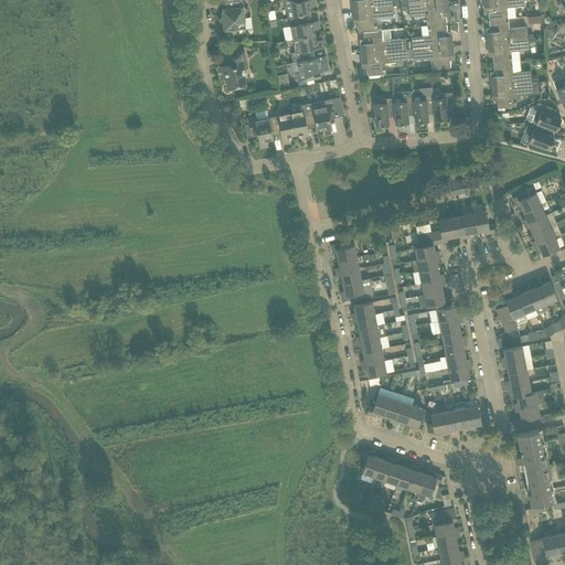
[(243,7),(242,0),(223,0),(224,9),(221,9),(222,16),(219,20),(223,24),(223,31),(232,38),(238,29),(245,28),(244,14),(247,10),(243,7)]
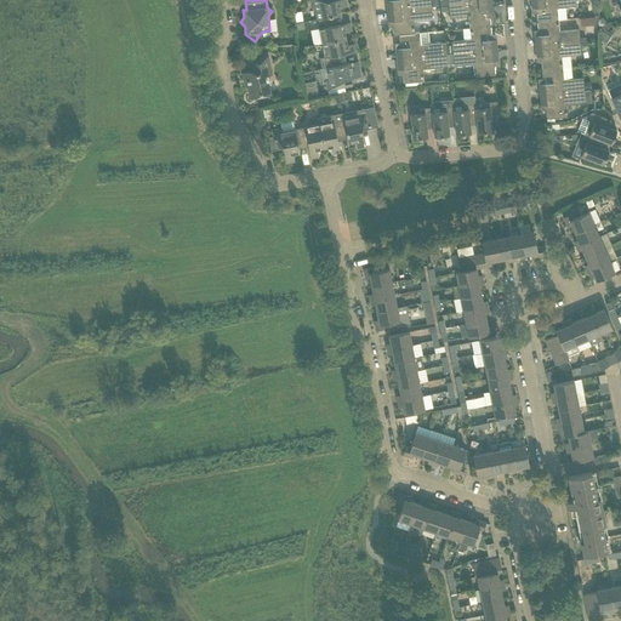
[(345,0),(334,0),(328,1),(328,0),(308,0),(311,7),(314,6),(317,18),(317,20),(334,16),(341,15),(339,9),(347,6),(345,0)]
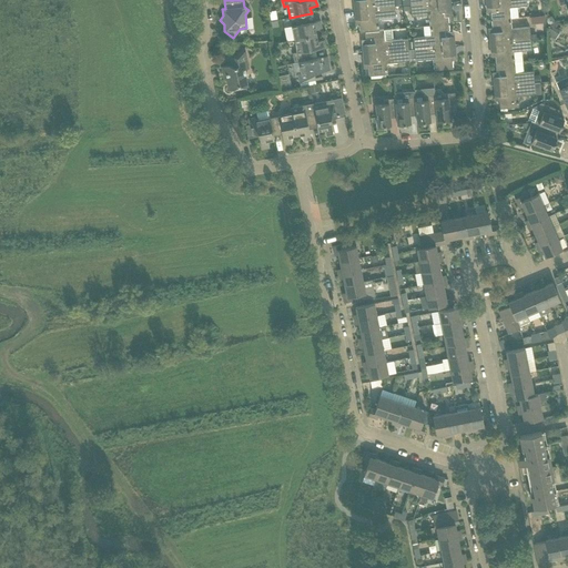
[(356,0),(357,0),(353,1),(354,10),(394,7),(393,0),(356,0)]
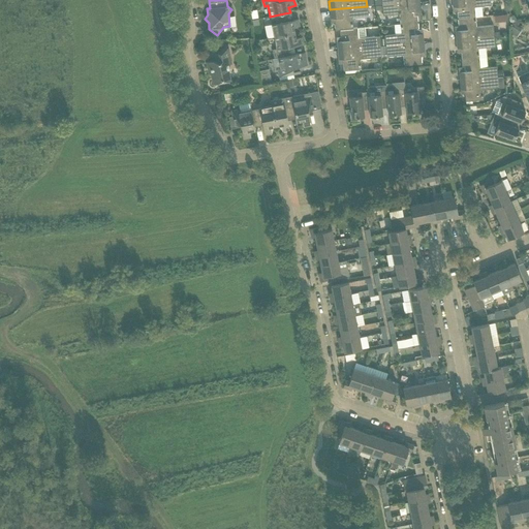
[(481,17),(480,6),(491,5),(490,0),(452,0),(453,7),(457,6),(458,19),(475,17),(481,17)]
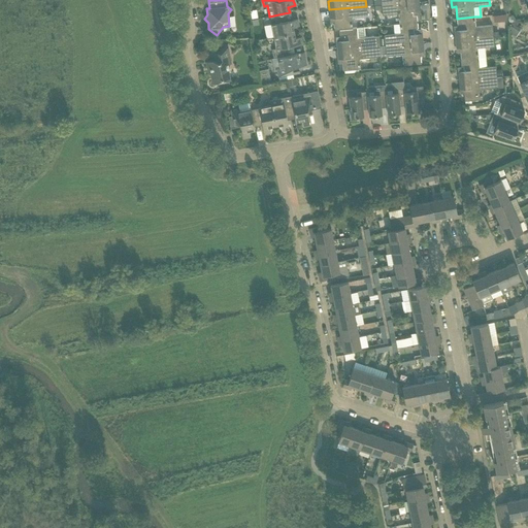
[(527,0),(519,0),(520,5),(526,4),(527,13),(527,0)]
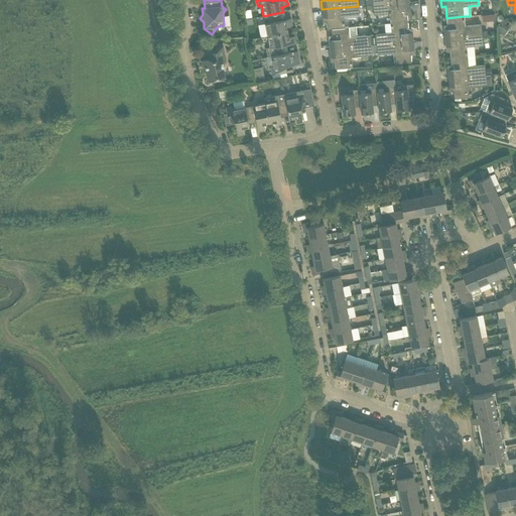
[(410,10),(409,1),(372,4),(373,15),(389,13),(390,23),(407,22),(406,10),(410,10)]
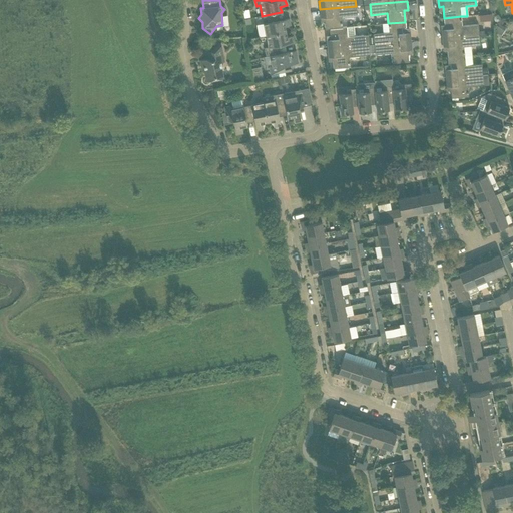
[(357,16),(356,6),(320,9),(320,18),(324,17),(325,29),(330,29),(342,28),(341,18),(357,16)]
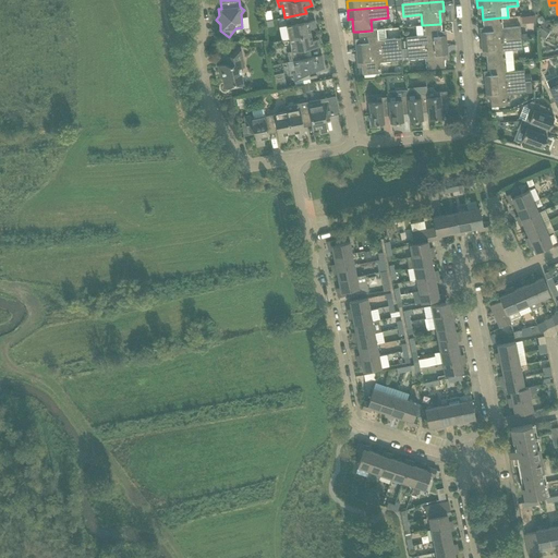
[(300,14),(284,17),(289,39),(311,35),(310,29),(316,27),(314,21),(302,23),(300,14)]
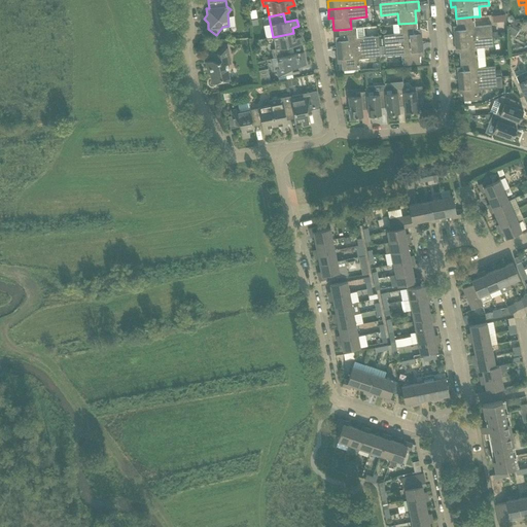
[(475,26),(473,16),(456,19),(457,30),(453,31),(454,39),(492,36),(491,25),(475,26)]
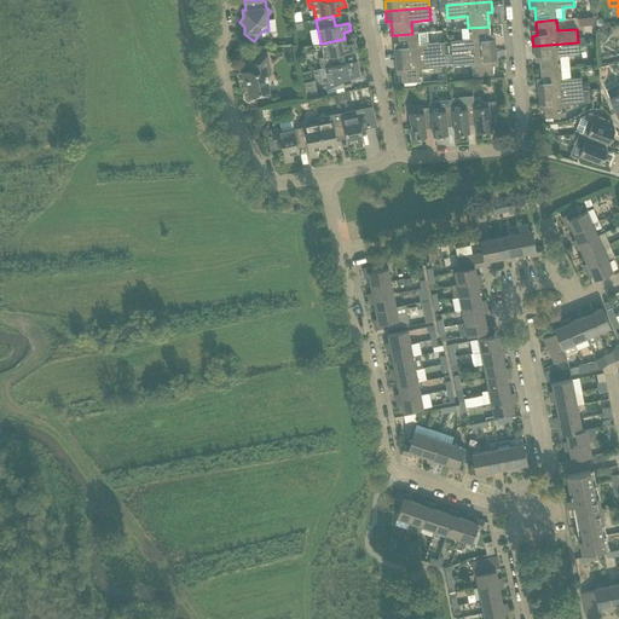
[(490,40),(489,27),(468,28),(469,39),(450,41),(450,46),(451,55),(496,50),(495,40),(490,40)]
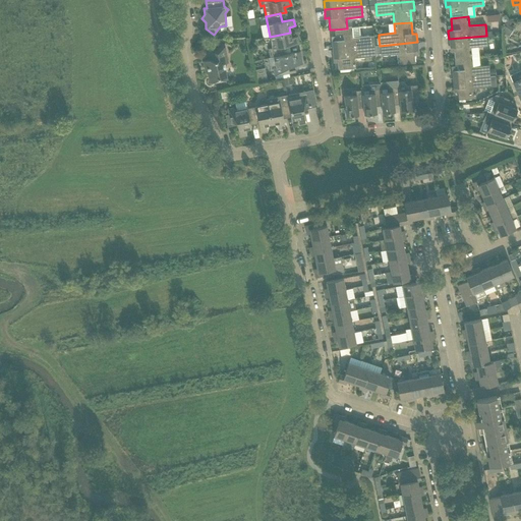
[(374,39),(373,36),(360,37),(359,26),(347,29),(335,30),(336,41),(332,41),(332,50),(374,46),(374,39)]
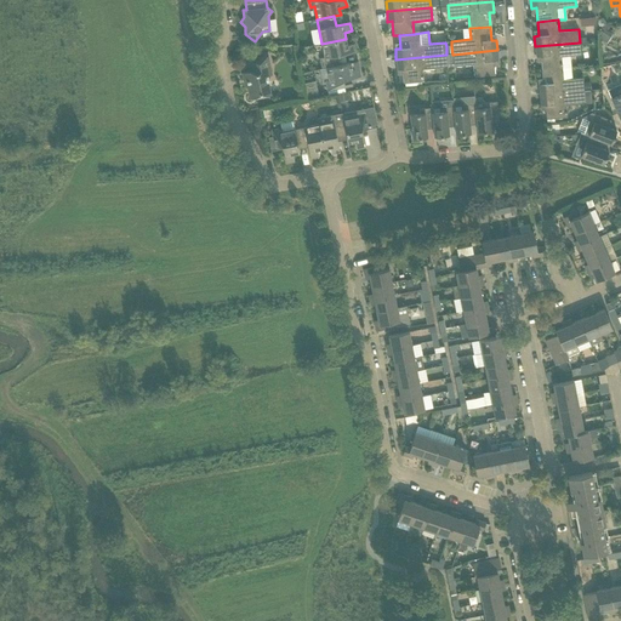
[(325,57),(320,58),(323,68),(343,64),(341,55),(355,52),(354,44),(347,45),(346,39),(322,44),(325,57)]
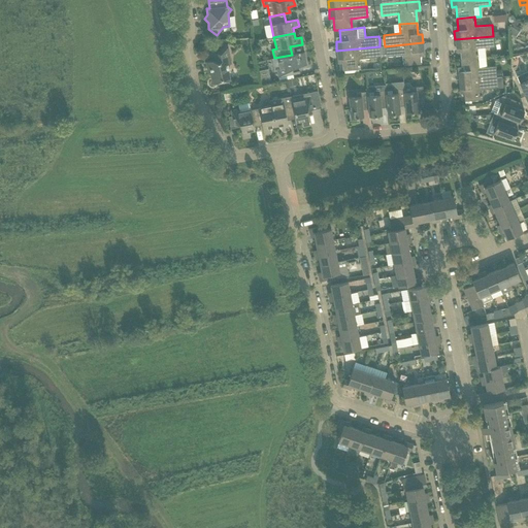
[(493,46),(493,36),(455,39),(456,48),(460,47),(461,60),(477,58),(477,47),(493,46)]
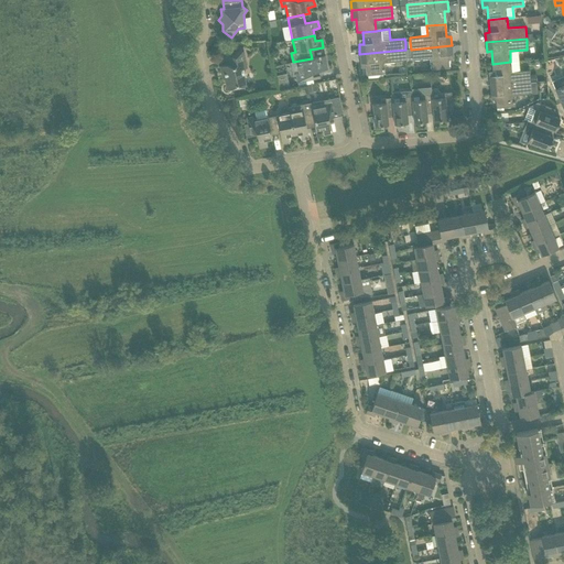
[(453,55),(452,45),(411,50),(412,57),(412,60),(430,58),(431,69),(449,68),(448,55),(453,55)]
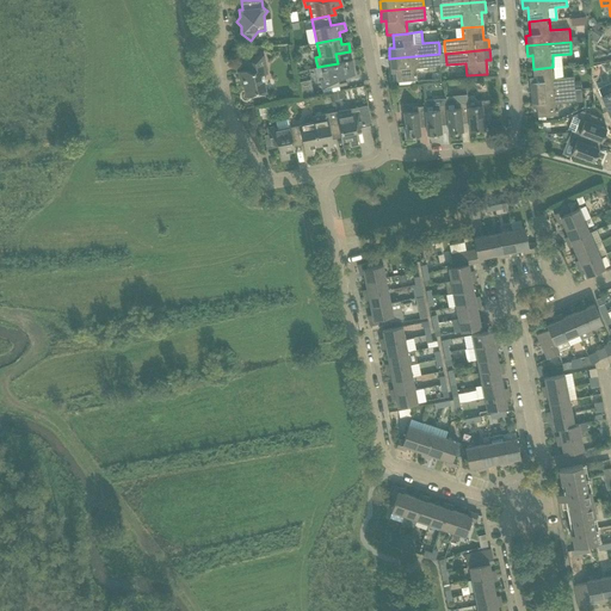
[(417,80),(415,68),(440,67),(440,63),(439,54),(389,59),(390,68),(395,68),(396,82),(417,80)]
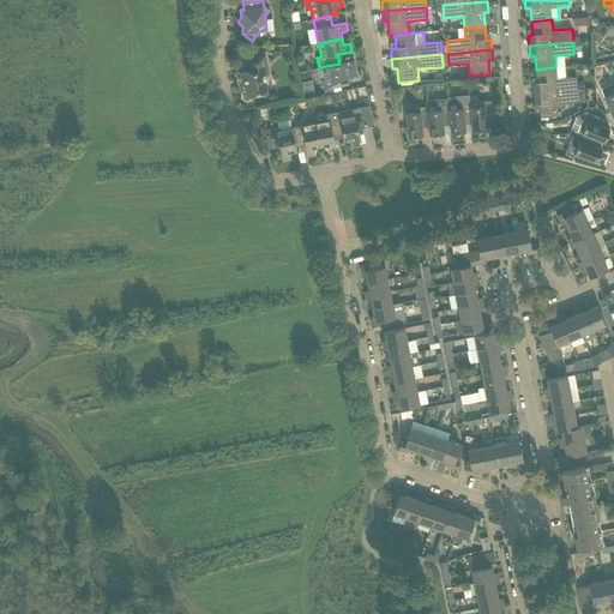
[(268,74),(264,55),(246,59),(248,71),(240,72),(241,79),(244,79),(247,97),(268,94),(264,76),(268,74)]
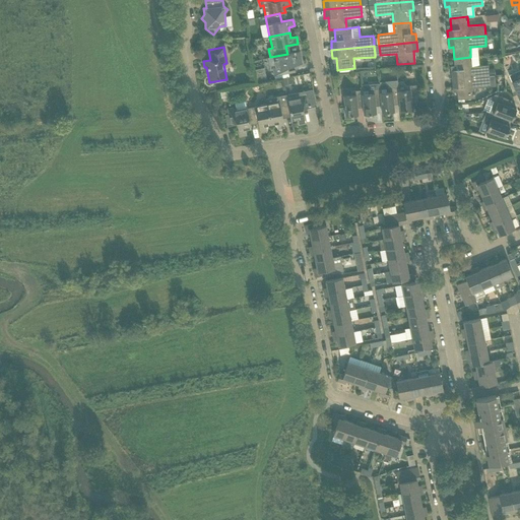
[(270,57),(268,58),(269,66),(275,65),(275,67),(272,68),(274,76),(296,71),(294,66),(302,64),(300,52),(287,54),(270,57)]
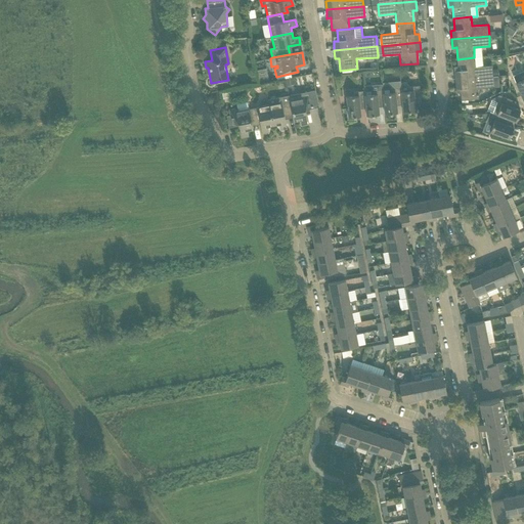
[(475,68),(474,57),(457,59),(459,71),(454,72),(454,80),(492,76),(491,66),(475,68)]
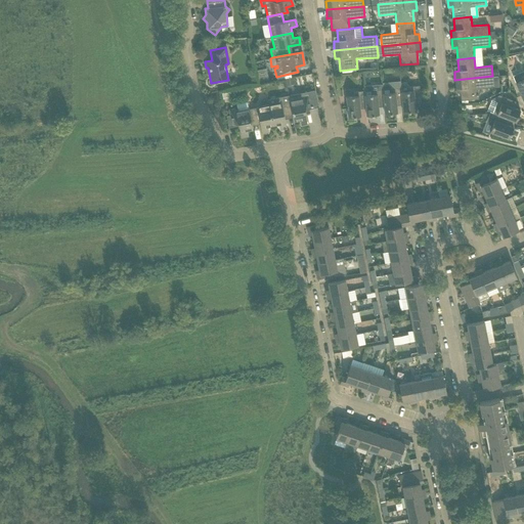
[(478,99),(477,89),(499,87),(498,76),(492,76),(454,80),(455,89),(460,88),(461,100),(478,99)]
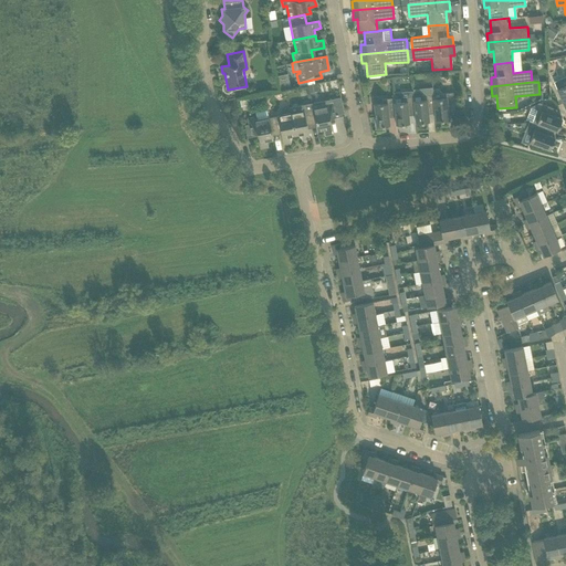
[(456,112),(453,93),(441,94),(441,92),(438,90),(432,90),(433,95),(433,100),(435,109),(436,122),(449,119),(448,108),(454,108),(454,112),(456,112)]
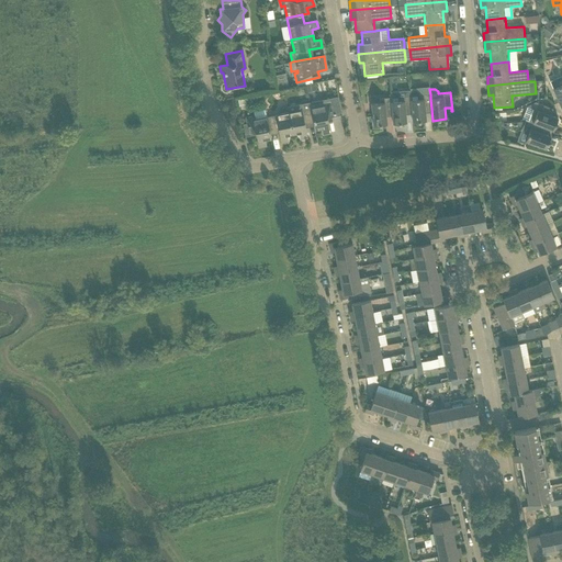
[(430,99),(430,94),(419,96),(419,93),(416,90),(409,91),(409,96),(412,111),(413,122),(426,121),(425,110),(431,109),(430,99)]
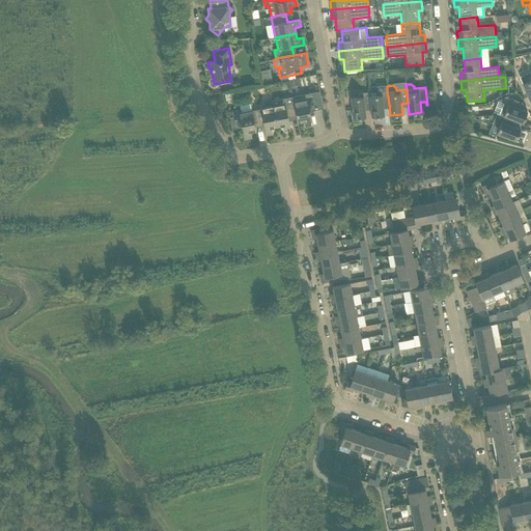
[(389,105),(387,90),(379,91),(379,90),(375,87),(369,87),(369,92),(370,96),(369,98),(370,107),(371,117),(384,116),(383,105),(389,105)]
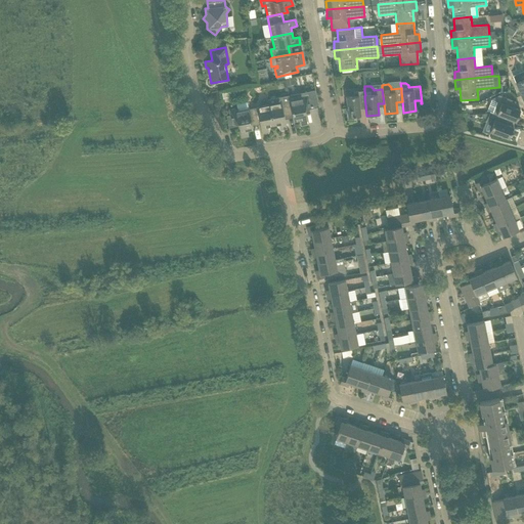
[(315,91),(289,96),(290,100),(293,115),(294,121),(299,120),(300,126),(307,125),(305,110),(318,107),(315,91)]
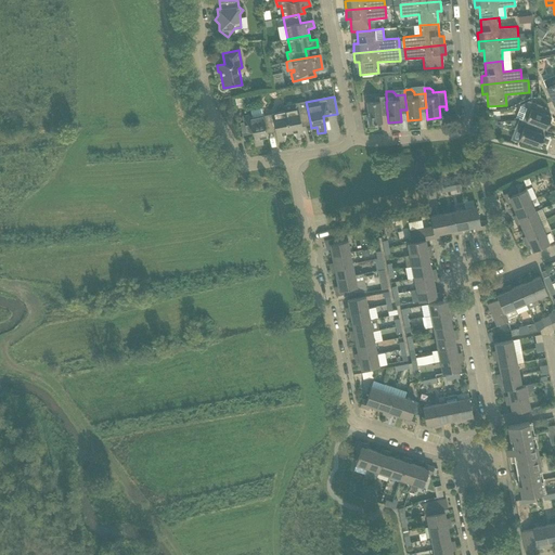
[(387,101),(386,97),(374,98),(374,102),(366,103),(369,125),(382,123),(381,112),(387,112),(386,102),(387,101)]
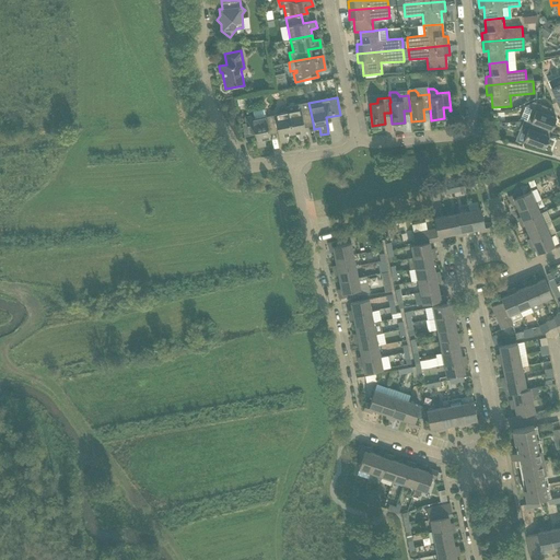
[(551,109),(551,108),(534,102),(525,106),(521,118),(526,120),(540,126),(551,130),(556,118),(546,114),(548,108),(551,109)]
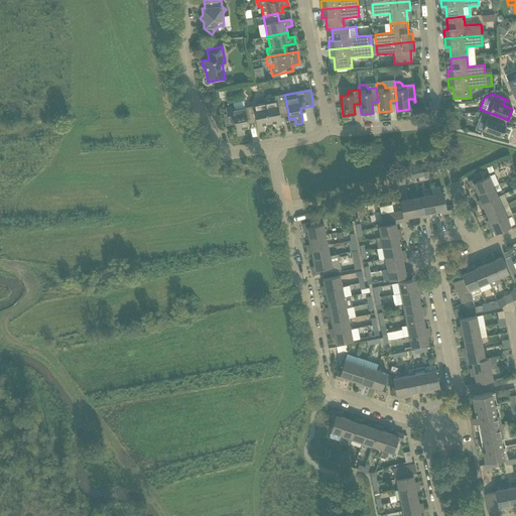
[(288,113),(285,99),(284,95),(271,97),(272,102),(264,104),(268,123),(274,122),(275,128),(282,127),(280,115),(288,113)]
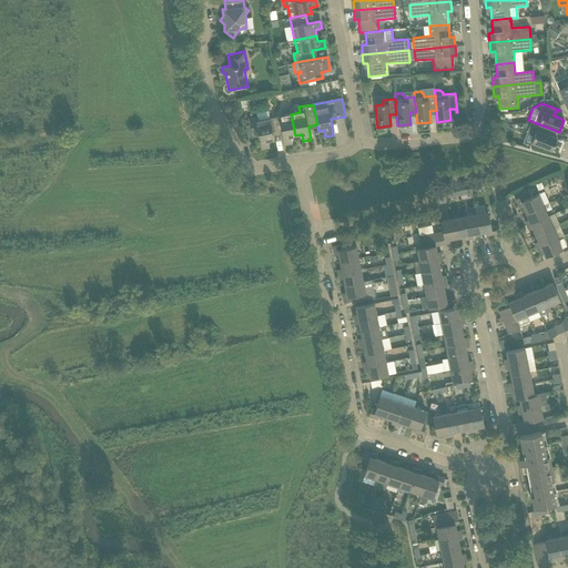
[(273,133),(270,119),(267,111),(256,113),(257,118),(249,119),(250,124),(245,125),(247,135),(259,133),(261,149),(270,148),(267,141),(274,140),(273,137),(273,133)]
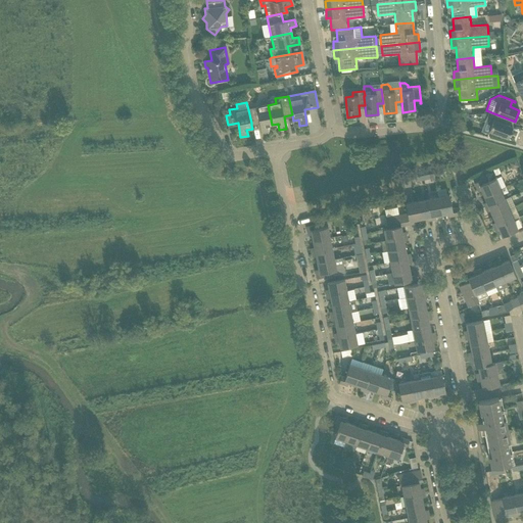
[(272,125),(268,105),(248,109),(251,123),(251,126),(257,125),(256,122),(258,122),(262,133),(269,132),(268,126),(272,125)]
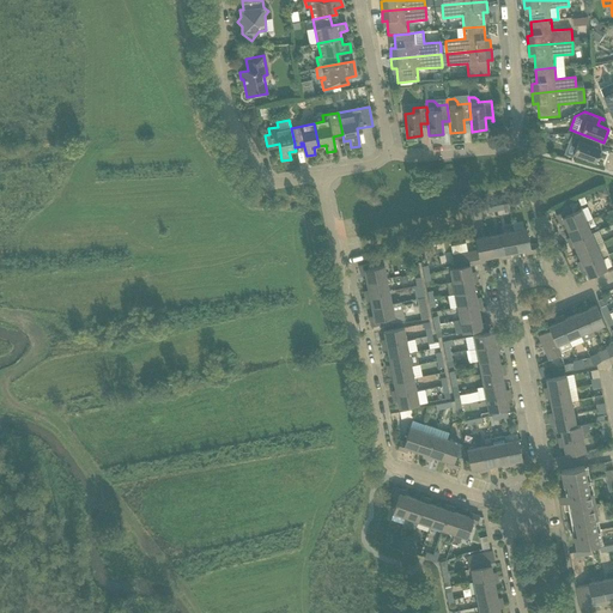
[(589,145),(592,138),(576,132),(571,144),(576,146),(574,153),(595,163),(601,150),(589,145)]
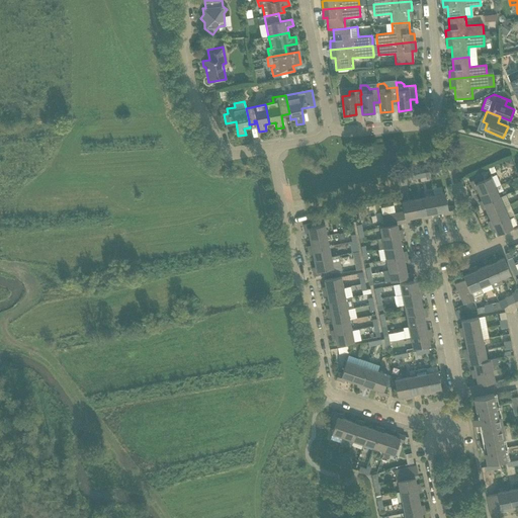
[(500,185),(496,175),(478,182),(477,179),(469,181),(473,189),(477,188),(479,194),(495,187),(500,185)]
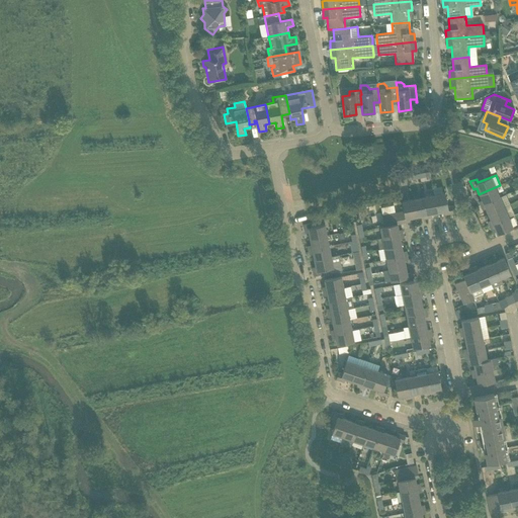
[(500,197),(495,187),(479,194),(482,200),(479,201),(481,205),(500,197)]
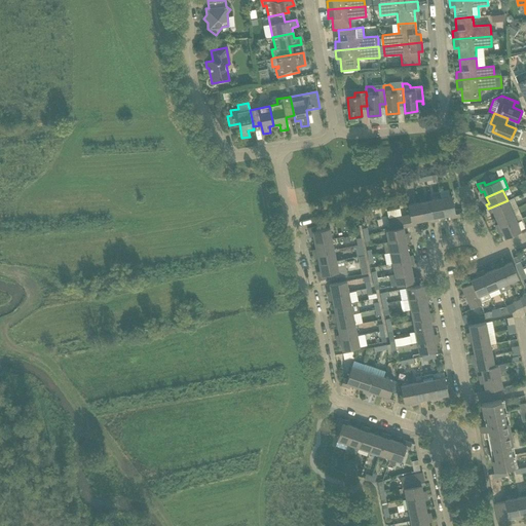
[(454,210),(452,196),(441,198),(444,216),(450,215),(451,218),(460,216),(458,210),(454,210)]
